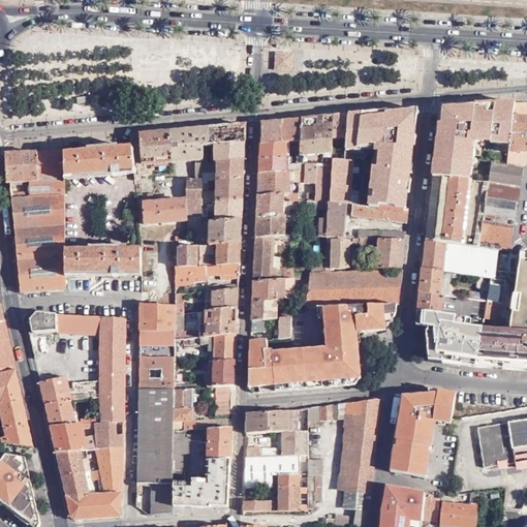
[(272,50),(271,68),(289,69),(290,51),(272,50)]
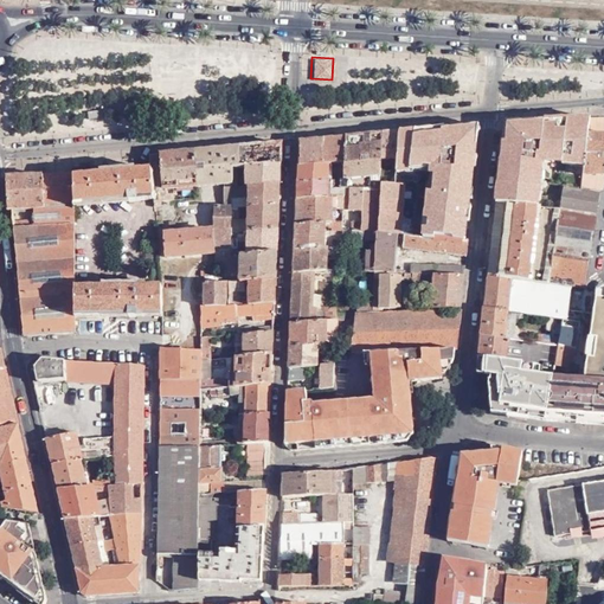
[(563,129),(586,130),(588,124),(589,114),(564,115),(564,120),(563,129)]
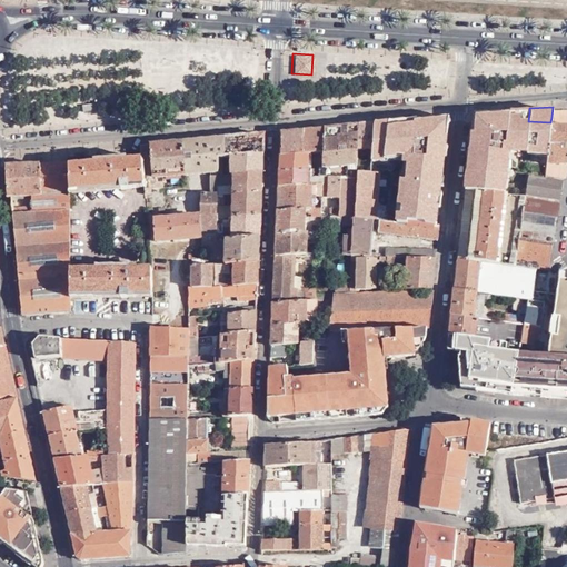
[(566,107),(553,107),(551,117),(550,122),(566,122),(566,107)]
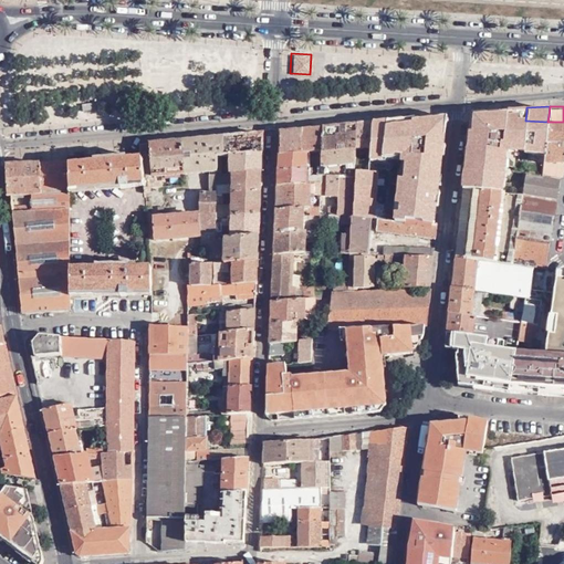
[(470,110),(461,187),(490,189),(501,190),(507,146),(523,148),(525,121),(526,112),(526,107),(470,110)]
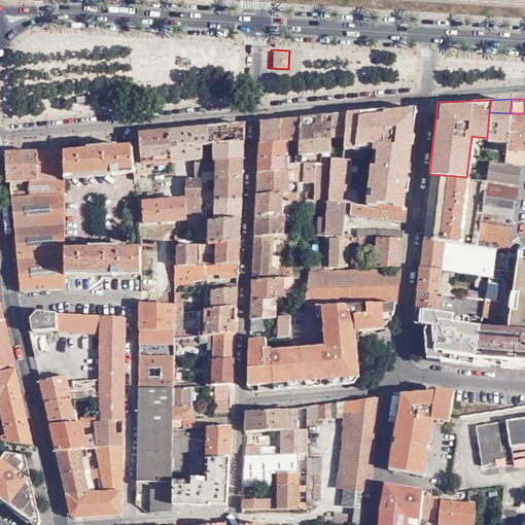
[(349,202),(401,208),(415,107),(377,110),(381,162),(356,159),(342,156),(326,155),(324,200),(342,202),(349,202)]
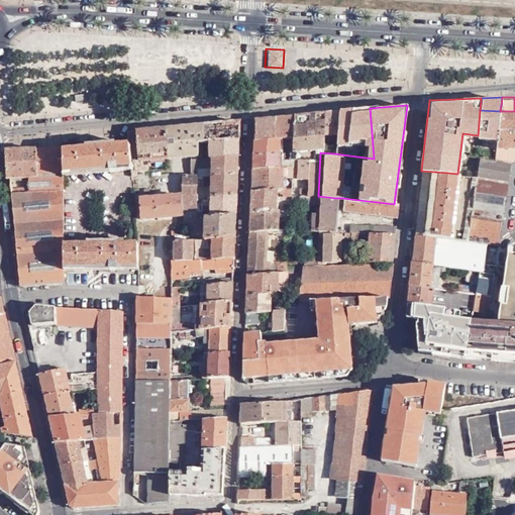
[(350,110),(349,156),(374,159),(370,108),(350,110)]
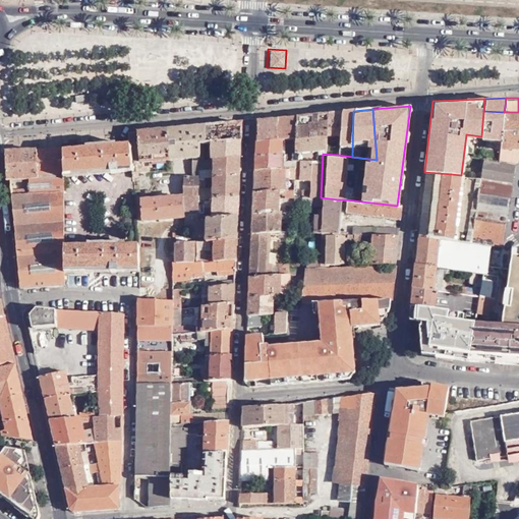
[(353,111),(340,112),(339,135),(339,147),(338,155),(352,157),(353,111)]
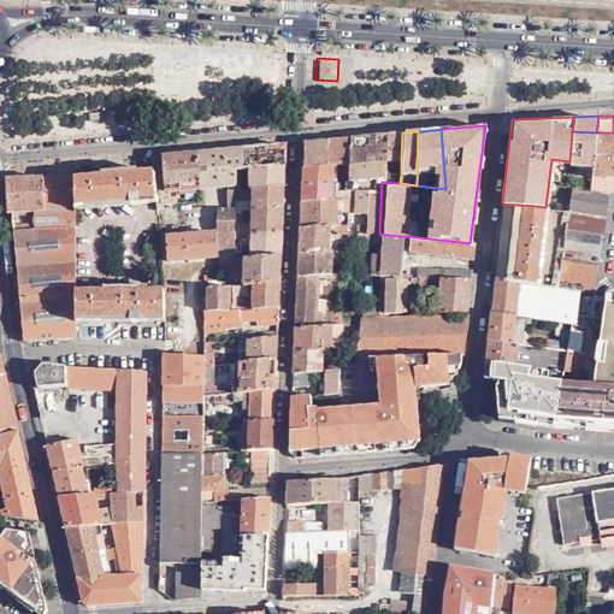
[(596,133),(572,131),(570,161),(570,164),(591,166),(596,133)]
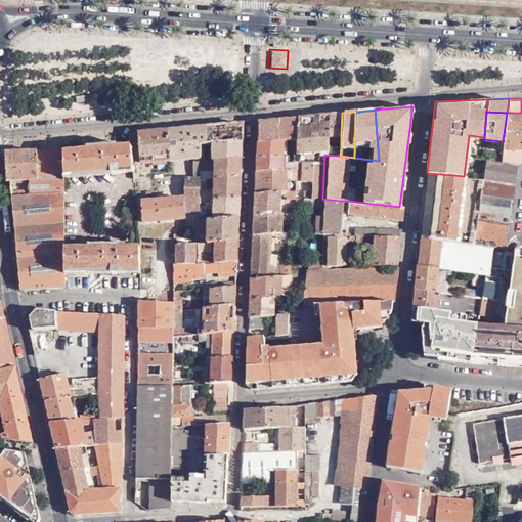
[(341,136),(342,113),(328,114),(327,136),(341,136)]
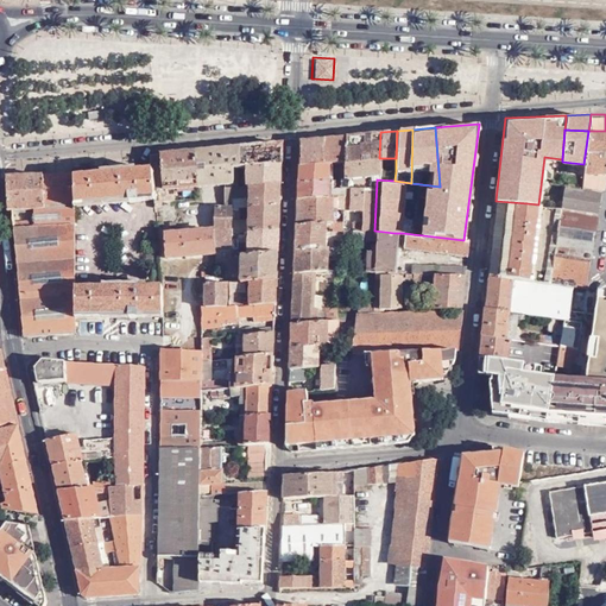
[(605,172),(605,131),(588,131),(584,164),(582,174),(605,172)]
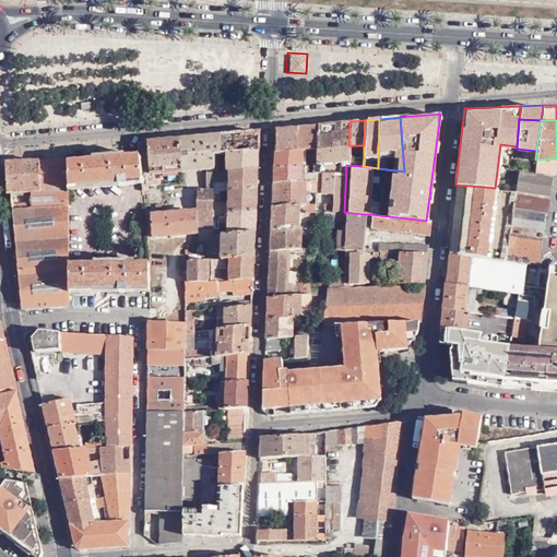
[(348,145),(350,121),(316,125),(315,147),(315,164),(313,178),(312,189),(330,190),(329,210),(344,212),(346,165),(347,156),(348,145)]
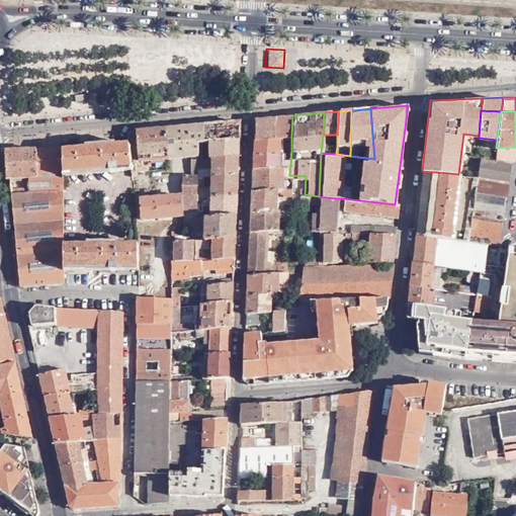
[(292,115),(273,117),(272,138),(275,138),(286,137),(291,137),(292,115)]
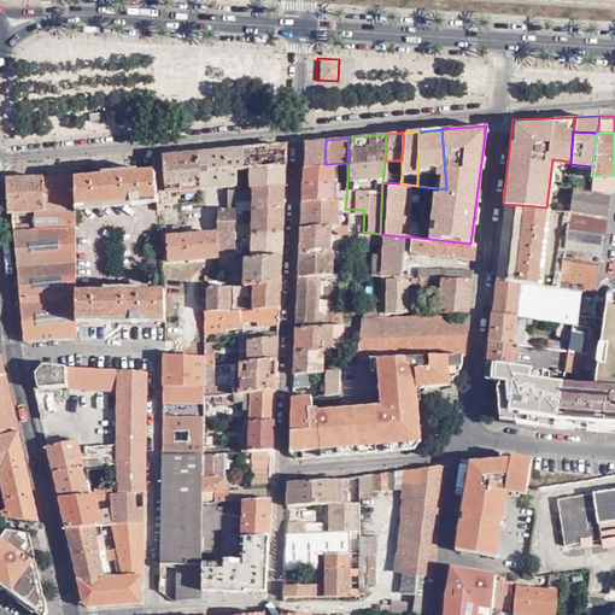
[(300,167),(324,164),(326,140),(302,141),(300,167)]
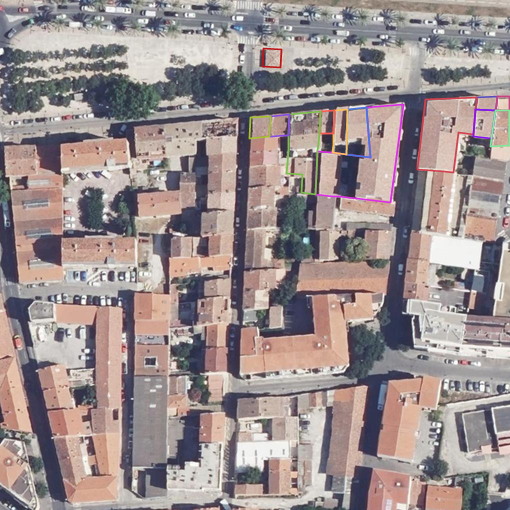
[(235,136),(235,118),(217,121),(200,122),(200,139),(205,139),(235,136)]
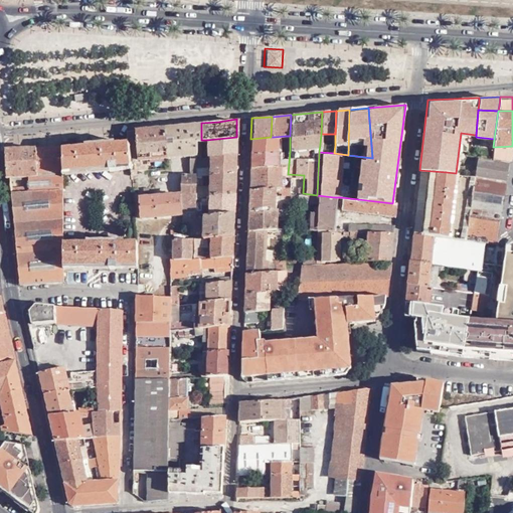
[(201,123),(162,126),(165,156),(195,154),(196,141),(201,140),(201,123)]
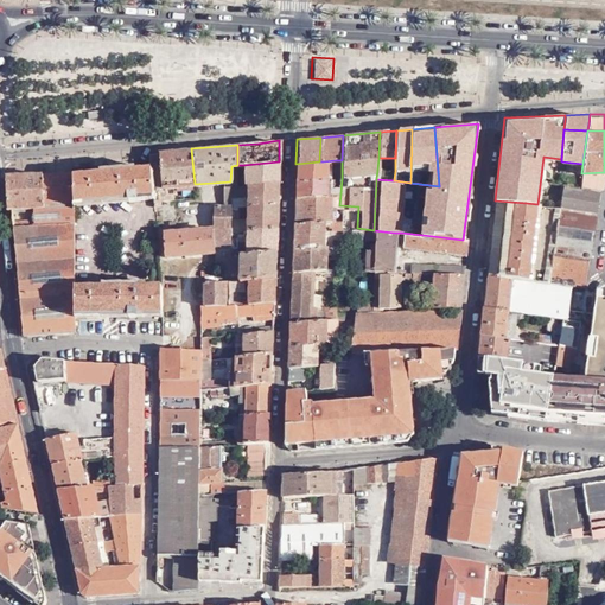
[(195,184),(191,148),(150,153),(151,170),(153,199),(169,198),(167,186),(195,184)]
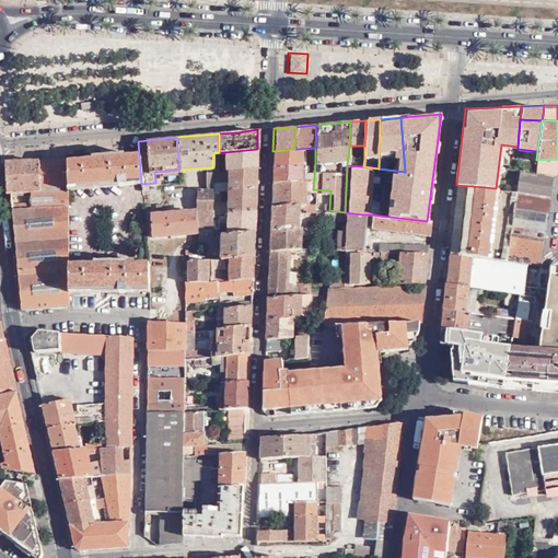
[(256,166),(257,149),(224,152),(225,170),(248,167),(256,166)]
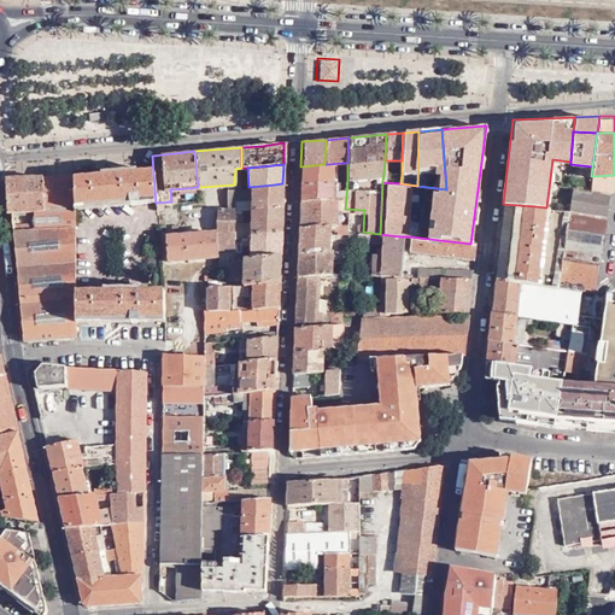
[(324,164),(300,167),(300,185),(328,182),(328,164),(324,164)]
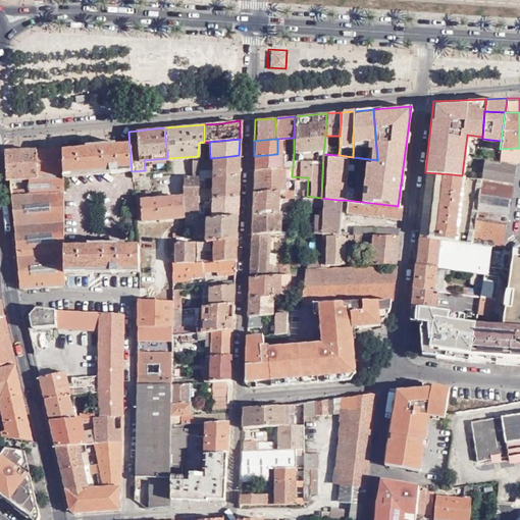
[(61,176),(132,171),(130,146),(61,150),(61,174),(61,176)]
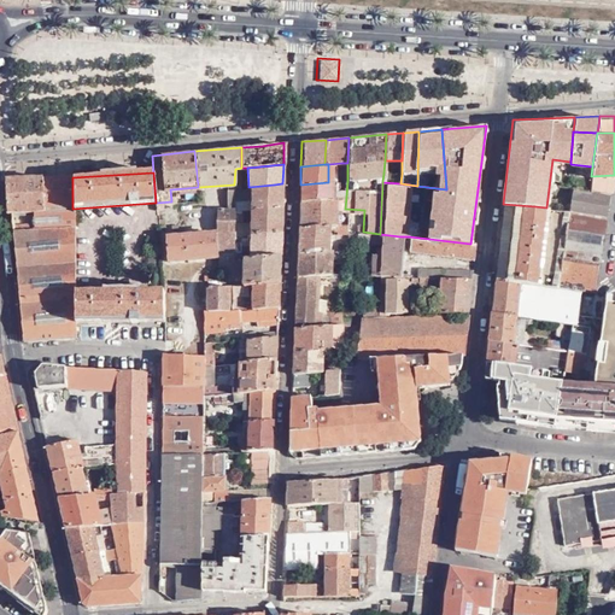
[(402,174),(384,173),(382,182),(400,183),(402,174)]
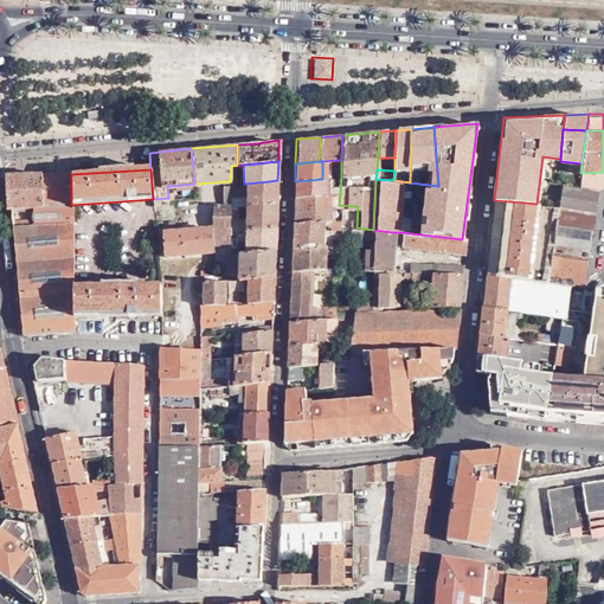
[(71,172),(39,173),(43,204),(71,203),(71,174),(71,172)]
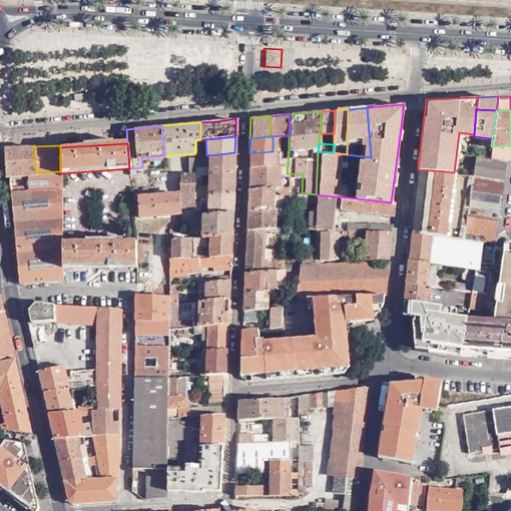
[(29,282),(61,280),(61,273),(61,265),(61,240),(60,173),(60,171),(36,172),(33,146),(2,148),(4,175),(8,175),(27,174),(27,183),(19,184),(19,189),(9,190),(19,282),(29,282)]
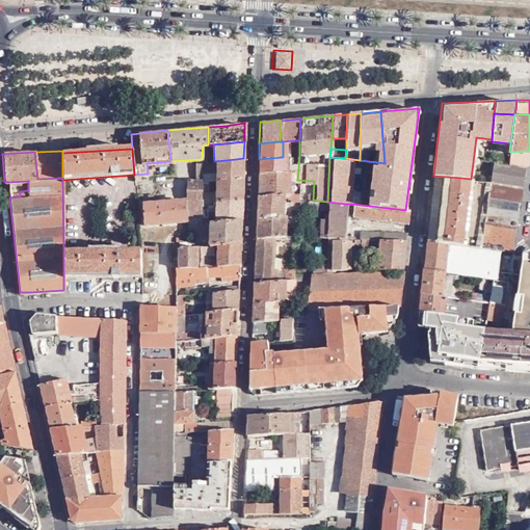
[(286,163),(286,157),(283,157),(259,159),(258,173),(288,170),(298,169),(299,156),(295,156),(294,163),(286,163)]
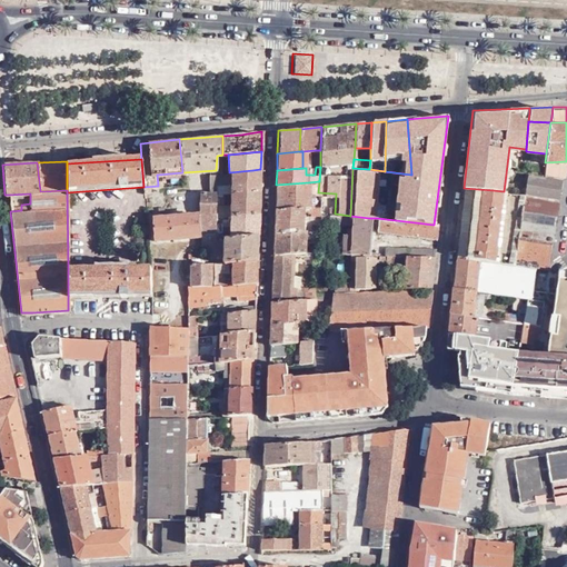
[(252,170),(229,172),(216,173),(216,183),(231,183),(231,190),(259,188),(260,169),(252,170)]
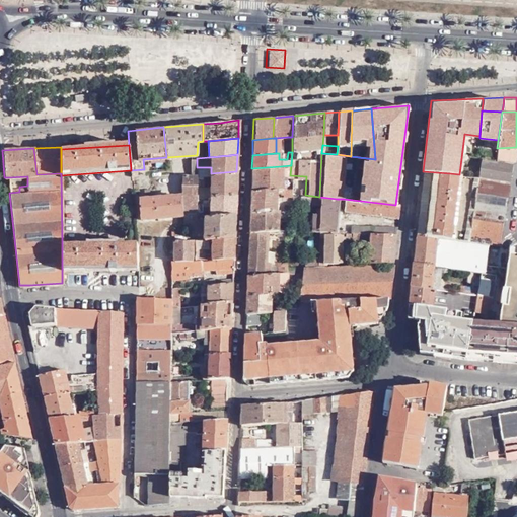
[(197,167),(197,158),(190,159),(190,175),(181,175),(180,196),(138,198),(139,218),(181,216),(181,214),(195,213),(195,197),(196,175),(197,167)]
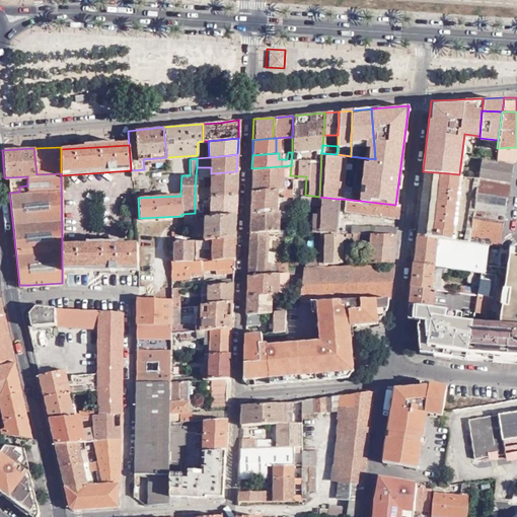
[(511,162),(479,158),(477,176),(468,239),(488,242),(499,244),(509,177),(511,162)]
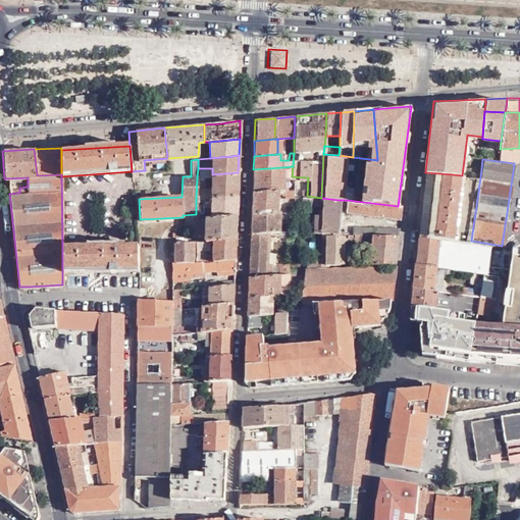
[(292,176),(293,166),(282,167),(282,177),(292,177),(292,176)]
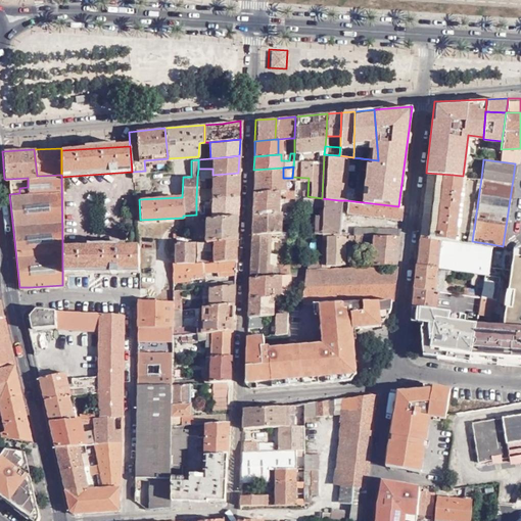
[(283,178),(283,168),(253,170),(252,192),(283,190),(283,178)]
